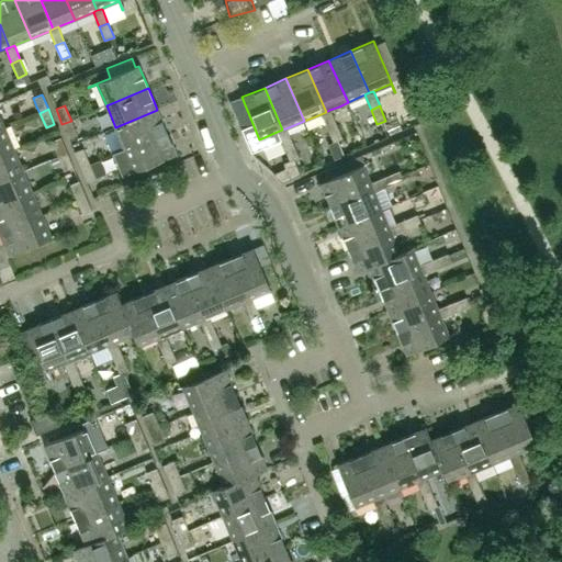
[(167,132),(157,110),(115,127),(125,149),(167,132)]
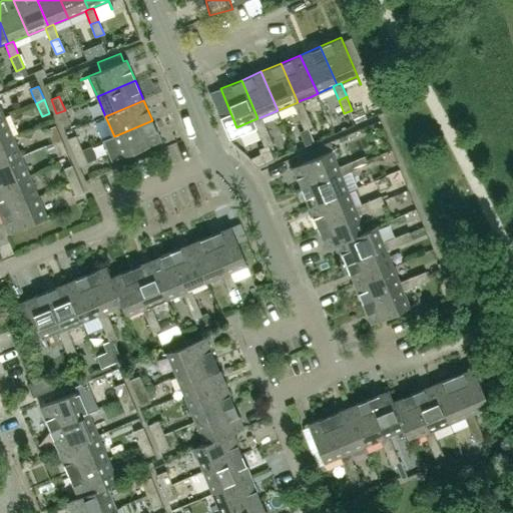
[(307,113),(301,100),(298,102),(293,104),(299,117),(307,113)]
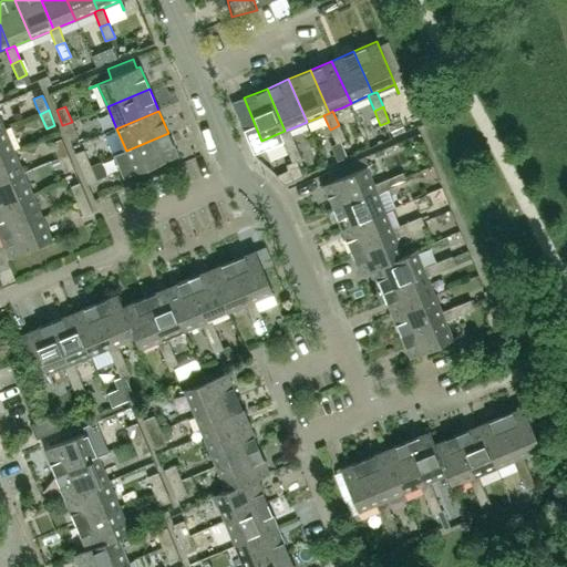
[(78,136),(72,122),(62,125),(69,140),(78,136)]
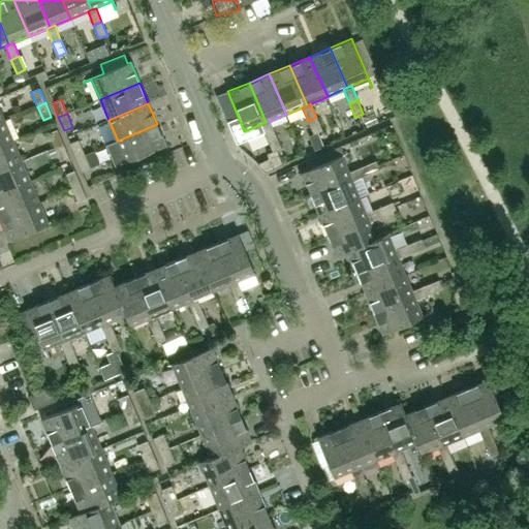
[(322,131),(316,117),(308,121),(313,134),(318,132),(322,131)]
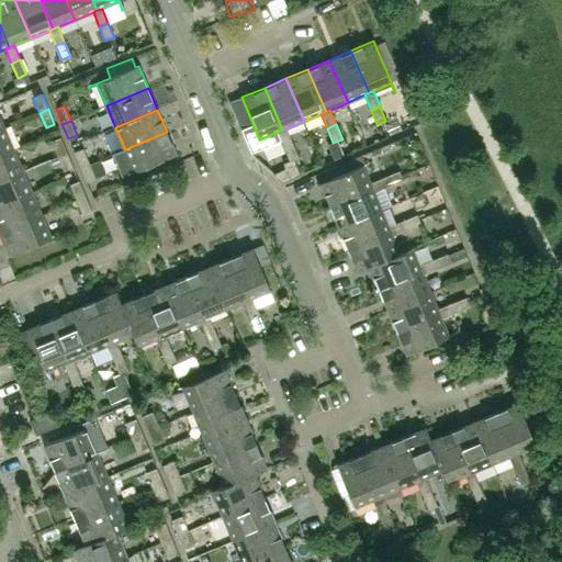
[(0,154),(12,149),(3,127),(0,128),(0,154)]
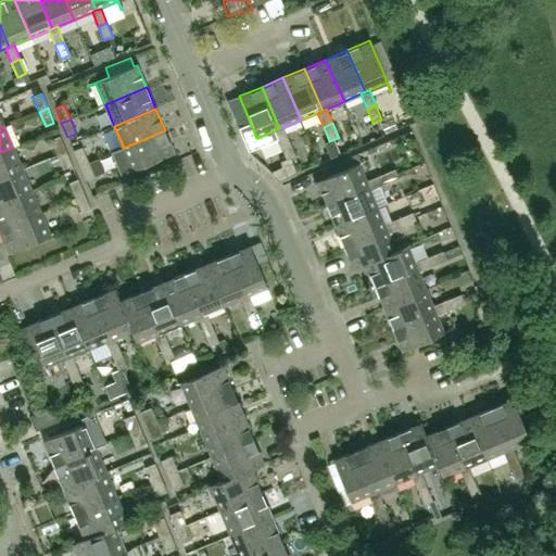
[(289,141),(282,127),(279,128),(274,130),(280,146),(289,141)]
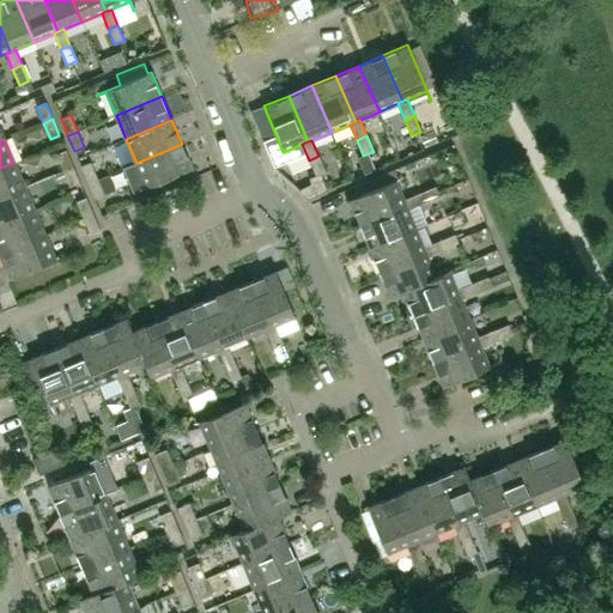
[(182,144),(137,163),(123,169),(133,193),(192,168),(182,144)]
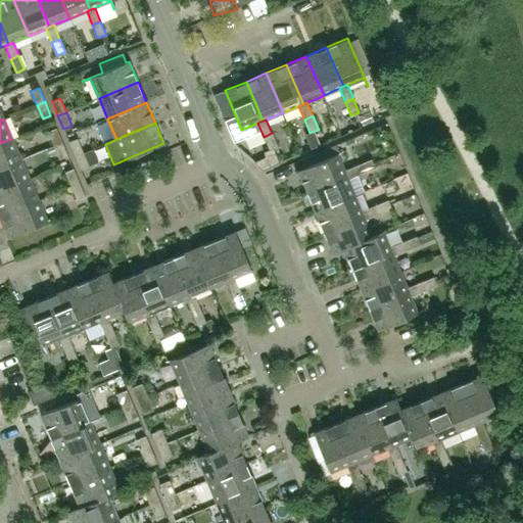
[(62,143),(56,129),(49,132),(54,146),(62,143)]
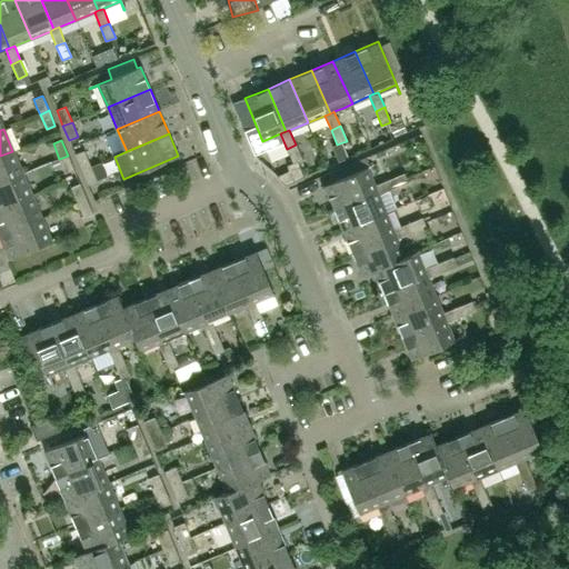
[(337,145),(332,147),(339,161),(349,157),(342,142),(337,145)]
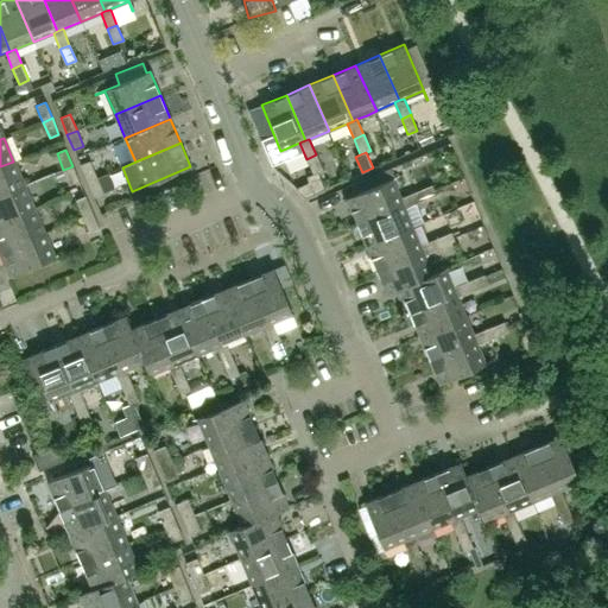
[(322,171),(316,154),(306,159),(312,175),(322,171)]
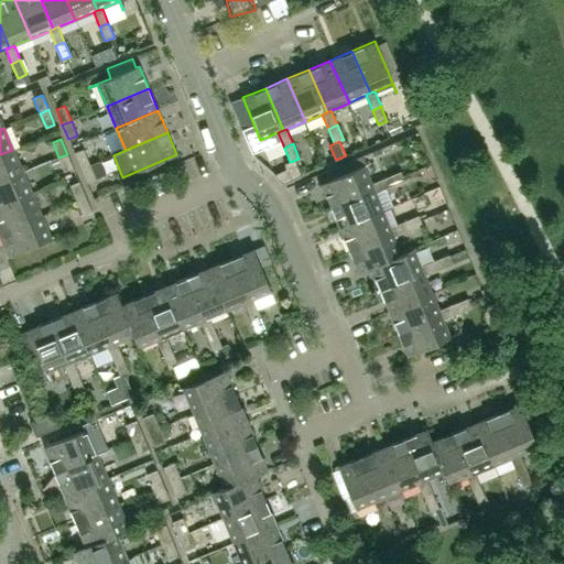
[(0,181),(22,172),(12,150),(0,154),(0,181)]
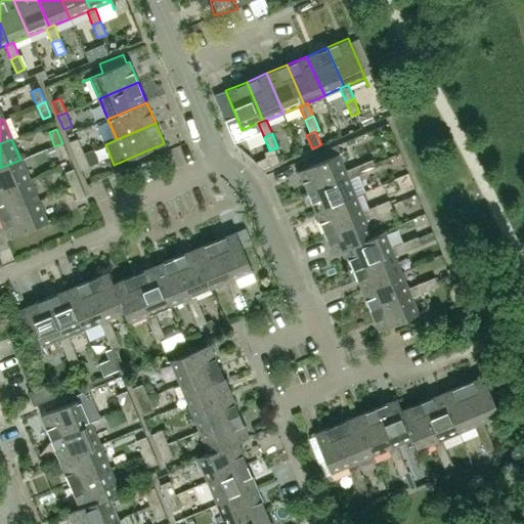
[(83,153),(77,139),(69,142),(75,157),(83,153)]
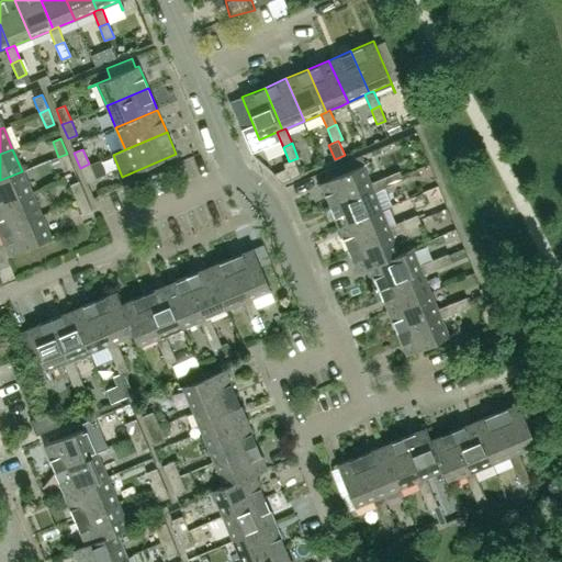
[(72,168),(67,154),(58,157),(65,171),(72,168)]
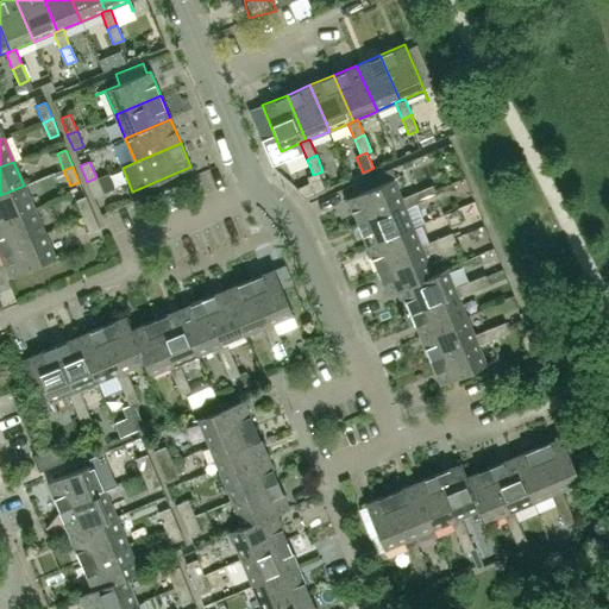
[(104,194),(96,177),(87,182),(94,198),(104,194)]
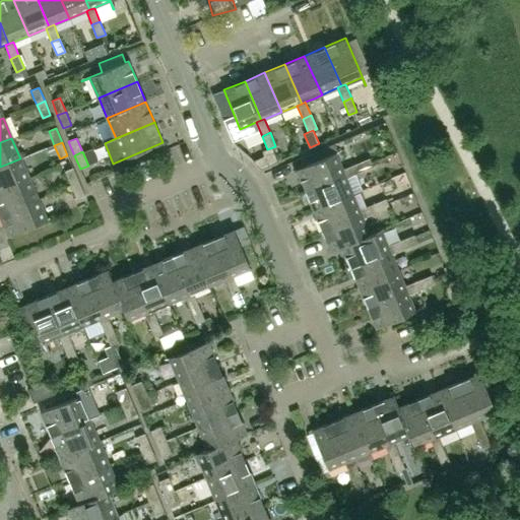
[(343,175),(342,171),(335,153),(297,170),(305,190),(343,175)]
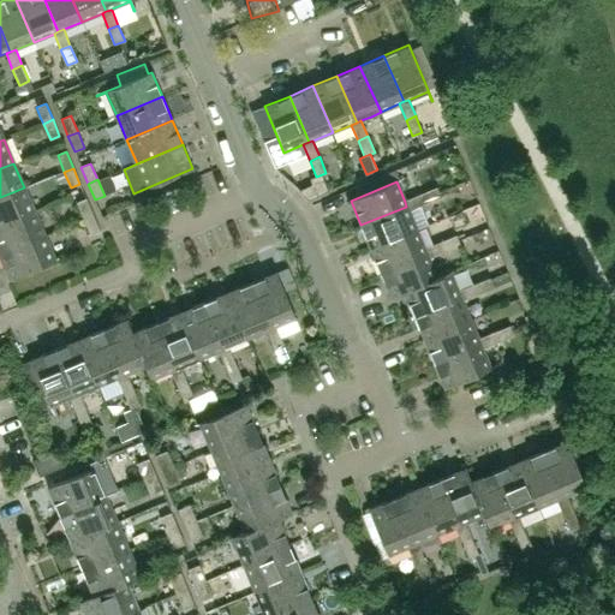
[(0,226),(34,212),(24,187),(0,197),(0,226)]
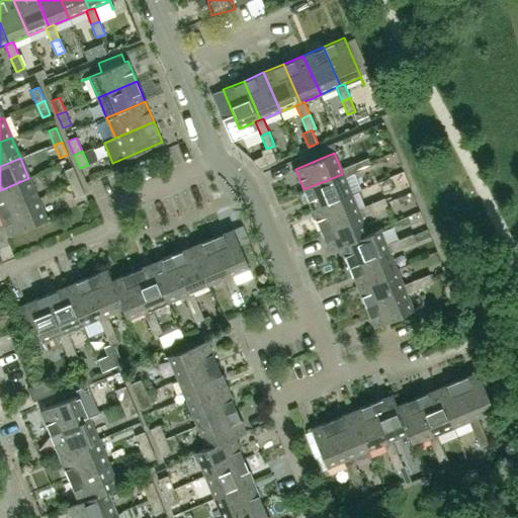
[(371,167),(368,159),(354,164),(358,172),(371,167)]
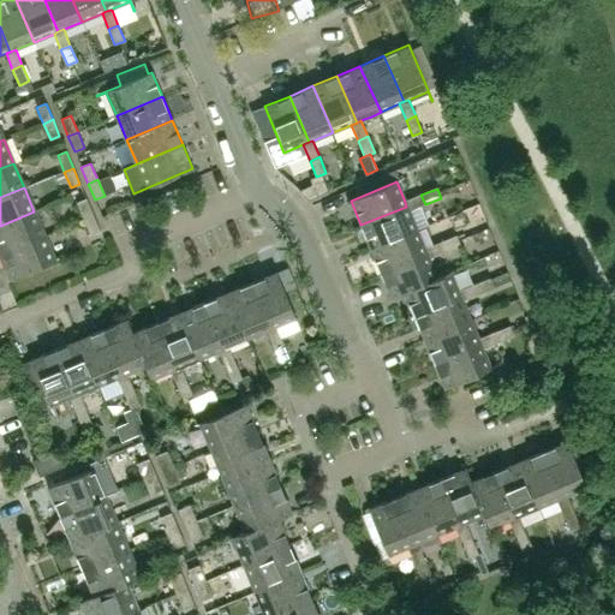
[(425,204),(421,195),(405,202),(406,207),(408,212),(425,204)]
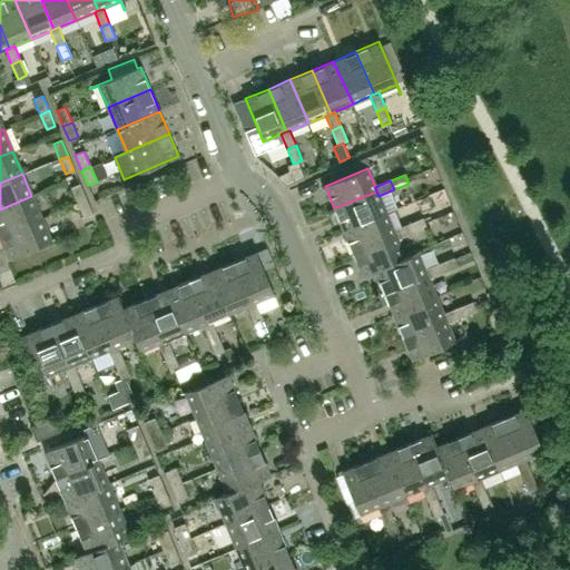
[(87,199),(80,185),(71,188),(78,203),(87,199)]
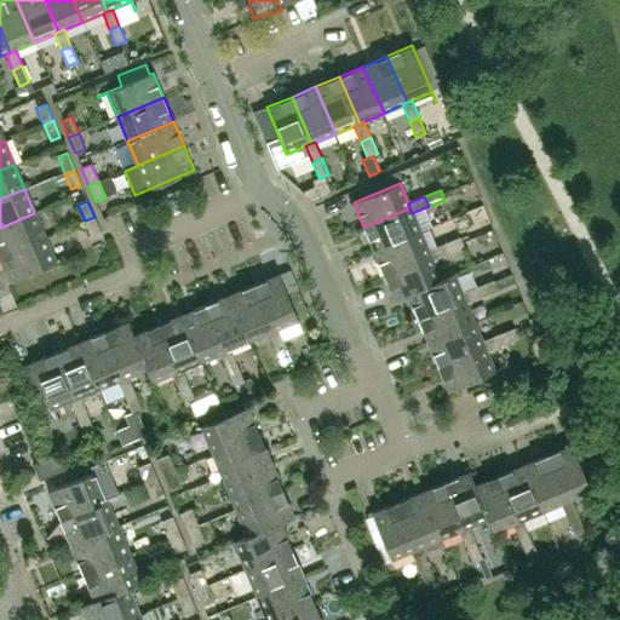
[(420,233),(412,213),(409,208),(363,227),(374,251),(420,233)]
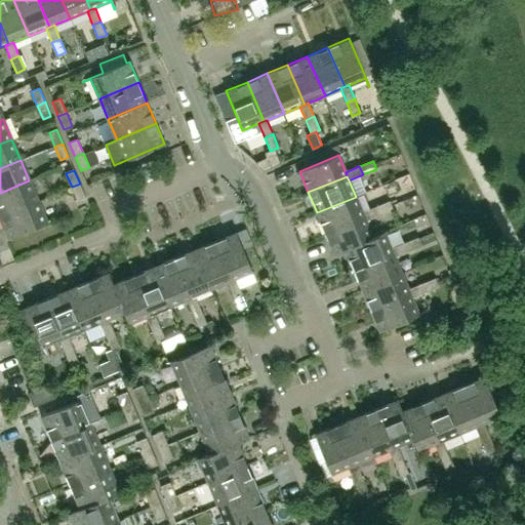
[(0,216),(38,201),(29,180),(0,193),(0,216)]
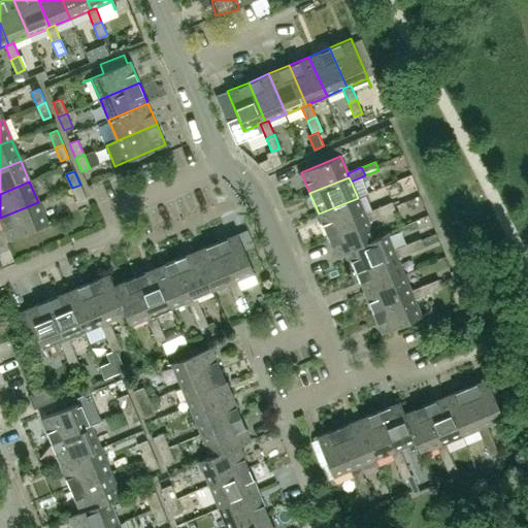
[(86,199),(80,185),(72,188),(78,202),(86,199)]
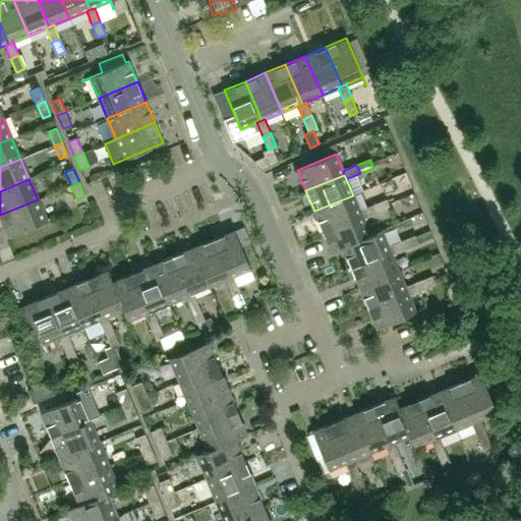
[(361,216),(359,211),(369,207),(362,191),(353,195),(314,211),(323,231),(361,216)]
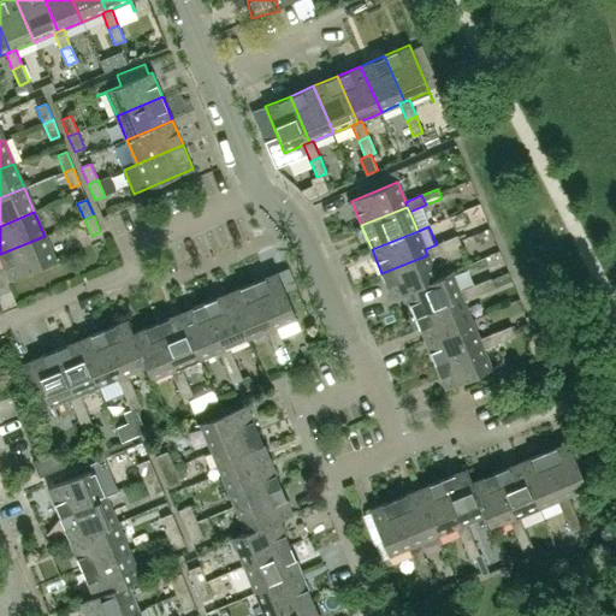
[(461,244),(466,256),(491,248),(487,235),(461,244)]
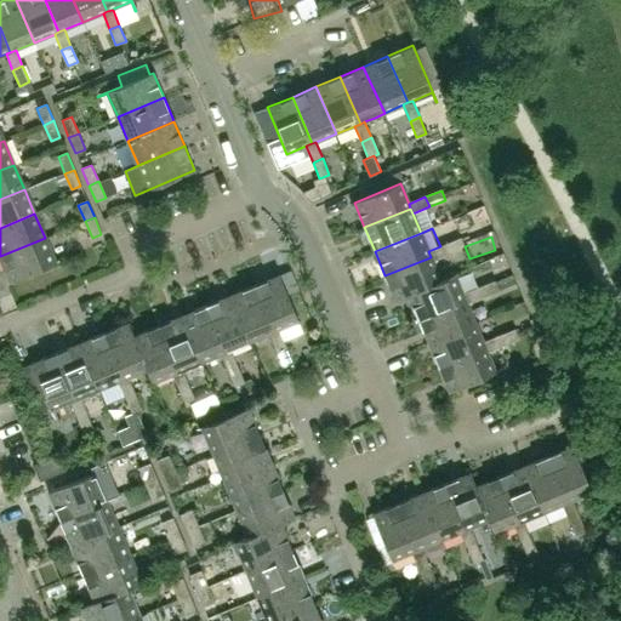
[(56,263),(45,238),(0,256),(0,261),(9,283),(56,263)]
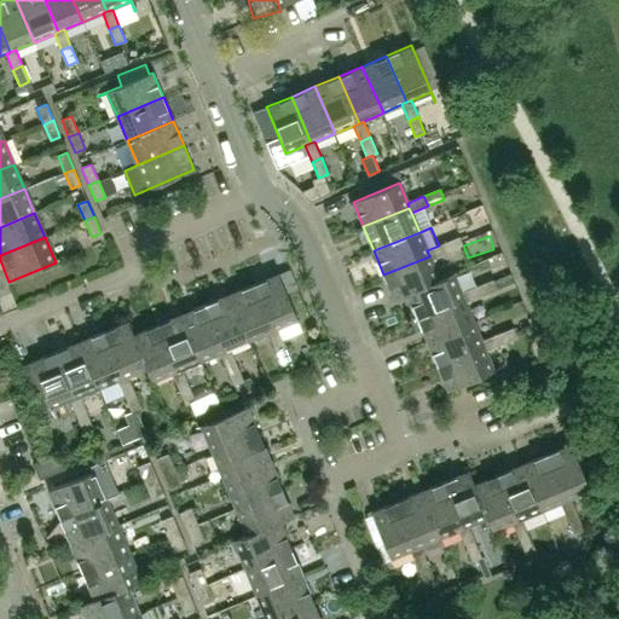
[(447,254),(464,247),(460,237),(444,244),(447,254)]
